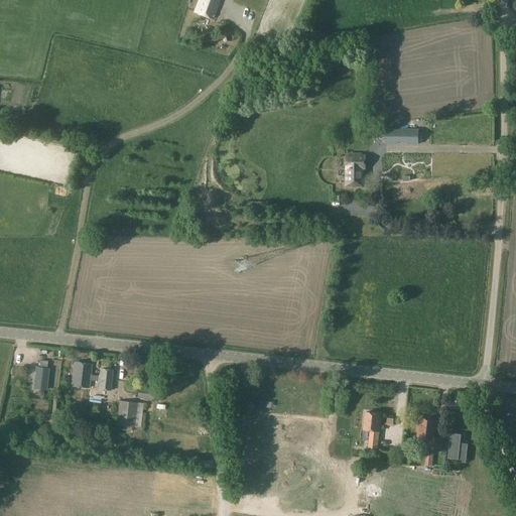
[(199,0),(195,11),(213,18),(219,0),(199,0)]
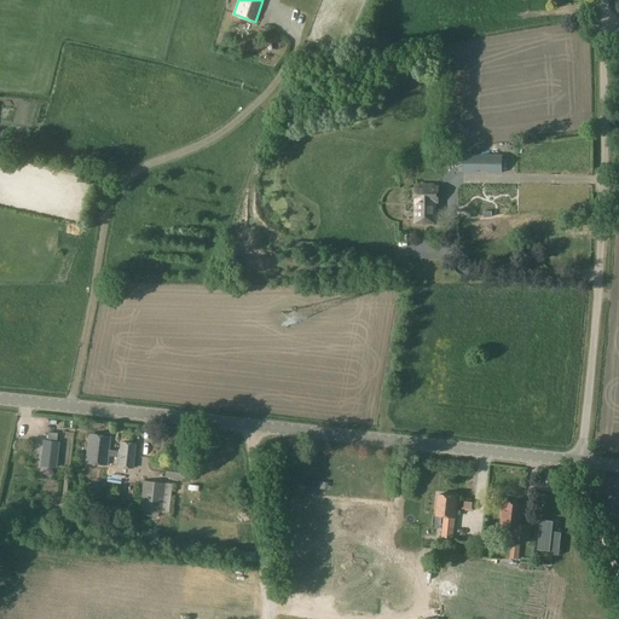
[(366,33),(358,41),(365,48),(374,40),(366,33)]
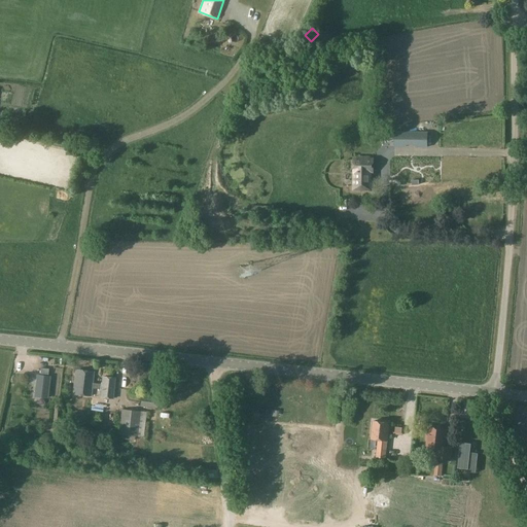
[(458,140),(463,137),(459,129),(454,132),(458,140)]
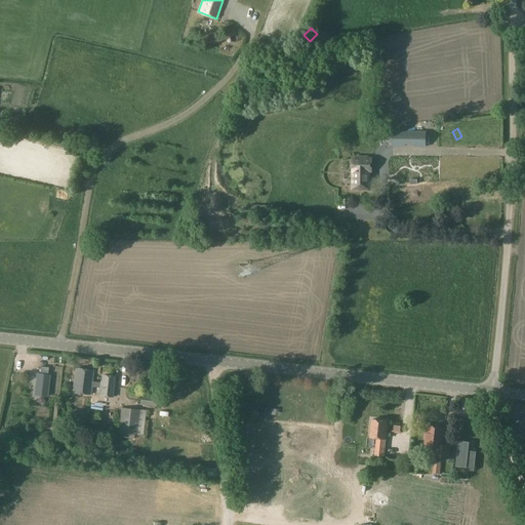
[(426,132),(394,132),(393,147),(404,147),(405,145),(414,145),(413,147),(426,147),(426,132)]
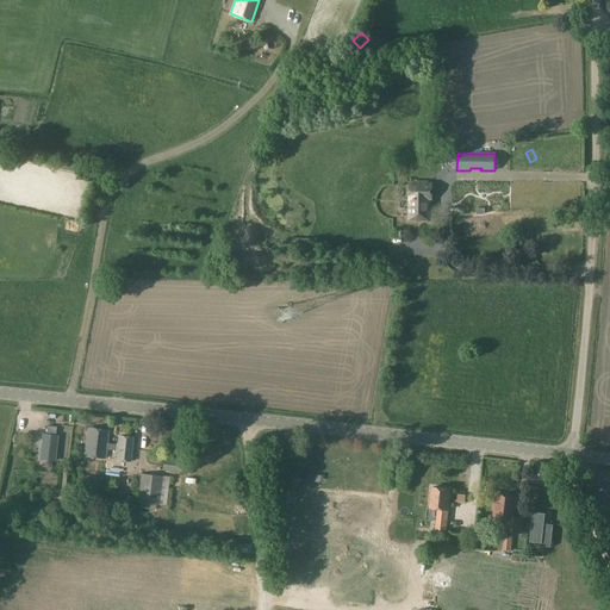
[(414,181),(414,184),(408,184),(408,219),(428,219),(428,200),(431,200),(431,184),(427,184),(427,181),(414,181)]
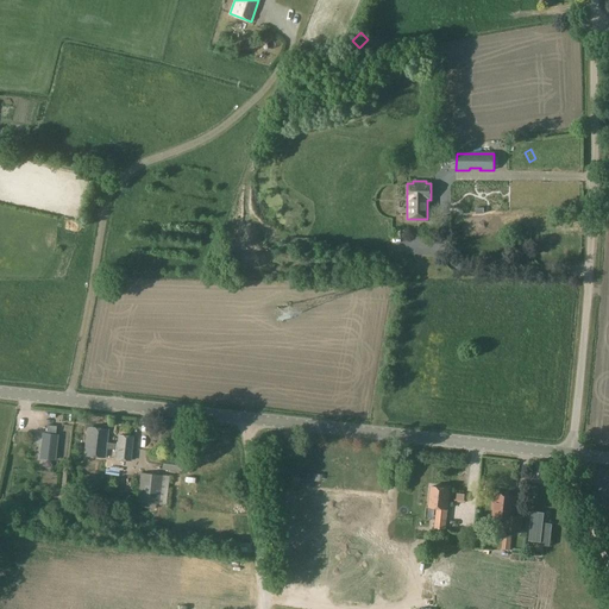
[(76,261),(89,262),(90,251),(77,250),(76,261)]
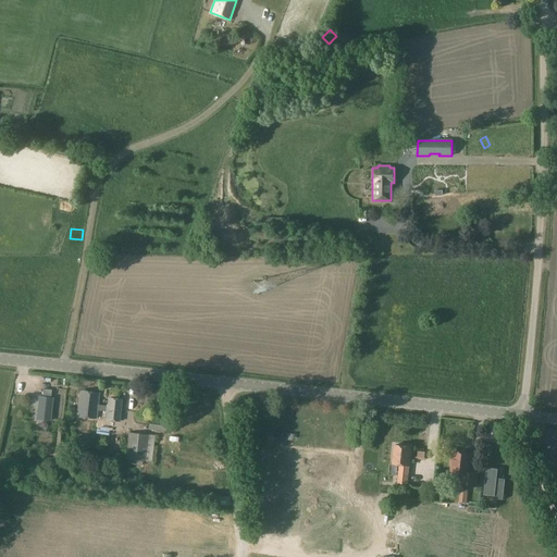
[(108,406),(98,405),(99,393),(79,391),(76,417),(96,419),(97,410),(107,412),(107,419),(119,421),(121,400),(109,398),(108,406)]
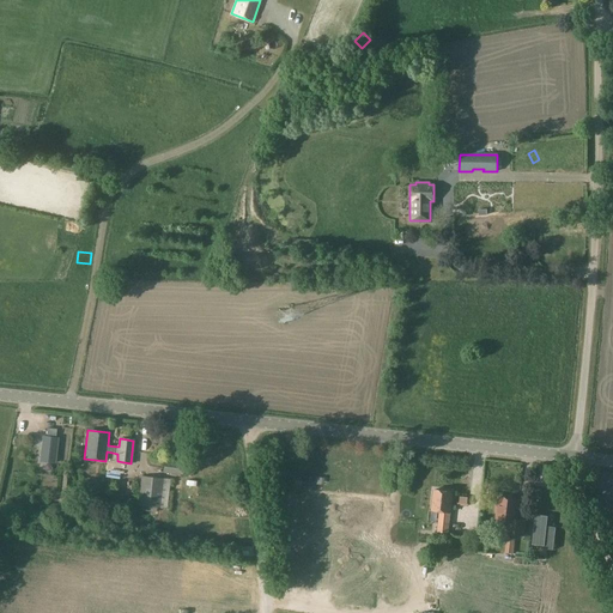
[(44,436),(41,462),(55,463),(58,437),(44,436)]
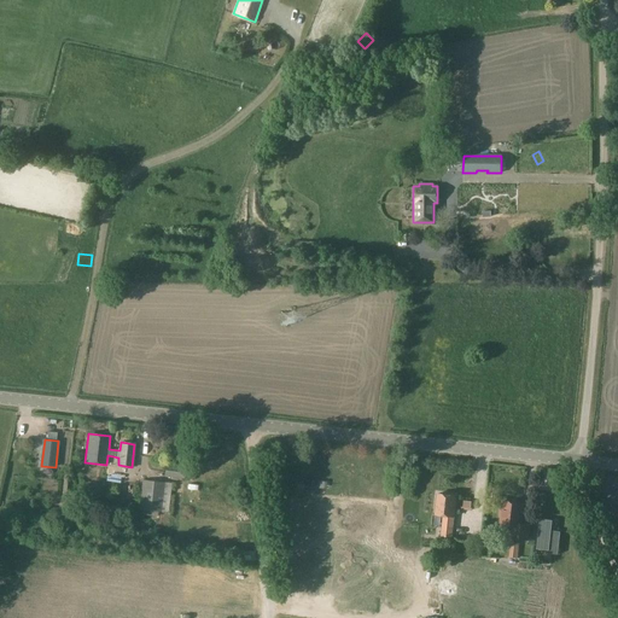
[(167,465),(165,476),(182,478),(184,467),(167,465)]
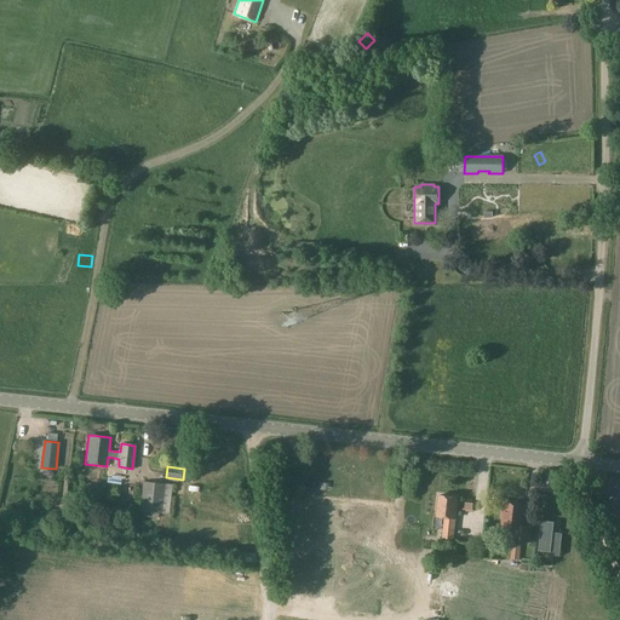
[(139,511),(159,514),(170,515),(173,484),(143,481),(139,511)]
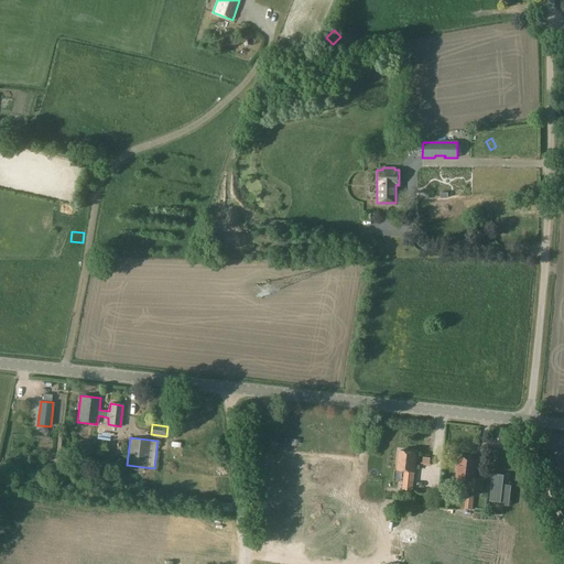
[(414,473),(415,453),(399,451),(397,470),(404,472),(402,490),(412,491),(414,473)]
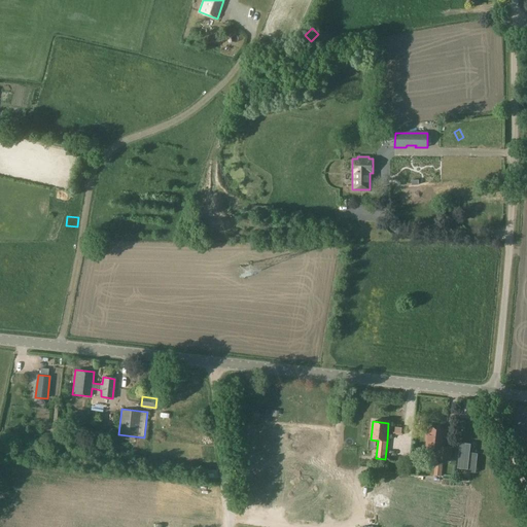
[(398,433),(397,423),(389,424),(390,433),(398,433)]
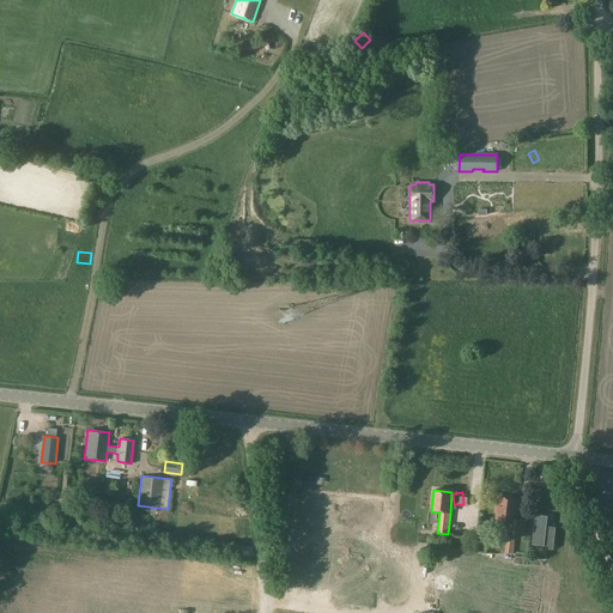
[(522,536),(523,522),(523,521),(515,520),(517,499),(498,498),(497,505),(496,507),(495,513),(497,514),(496,521),(505,522),(508,526),(507,534),(522,536)]
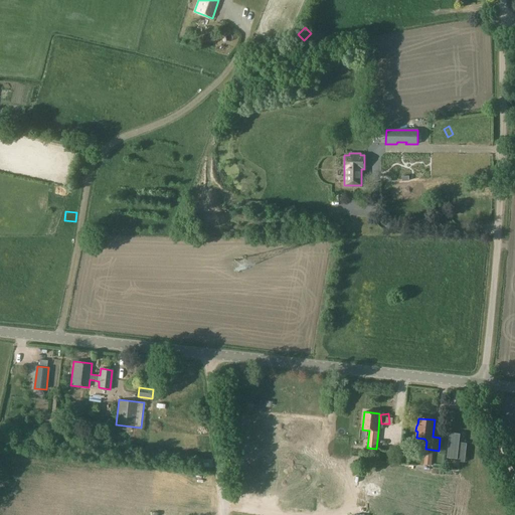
[(450,433),(447,458),(448,458),(457,459),(457,462),(465,463),(467,444),(459,443),(460,435),(451,434),(451,433),(450,433)]
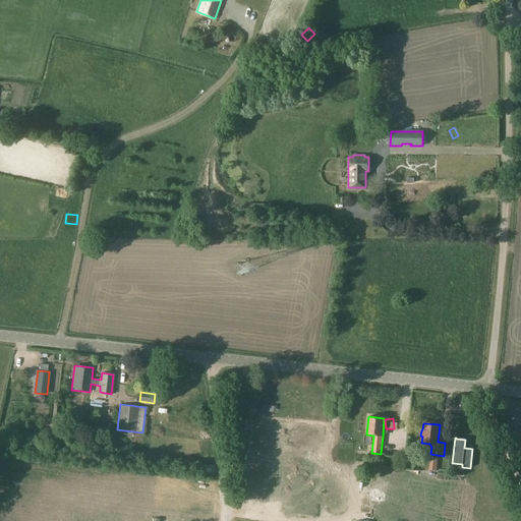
[(461,520),(461,512),(387,510),(387,518),(371,517),(370,520),(461,520)]
